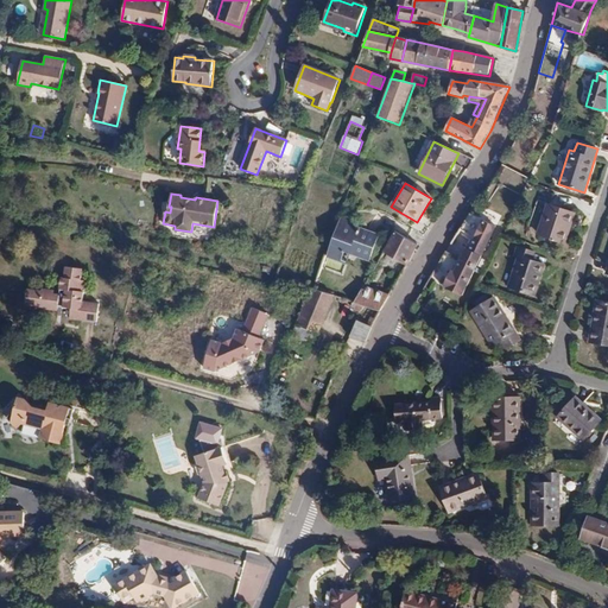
[(565,244),(576,213),(549,203),(539,234),(565,244)]
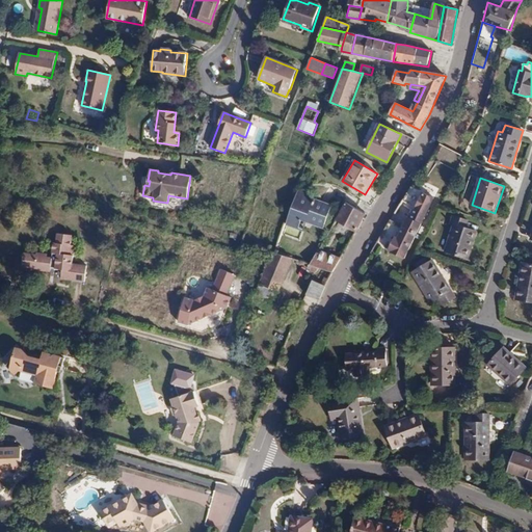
[(404,230),(402,229),(391,223),(387,231),(383,230),(375,244),(403,260),(434,200),(410,188),(401,203),(413,209),(408,217),(410,218),(404,230)]
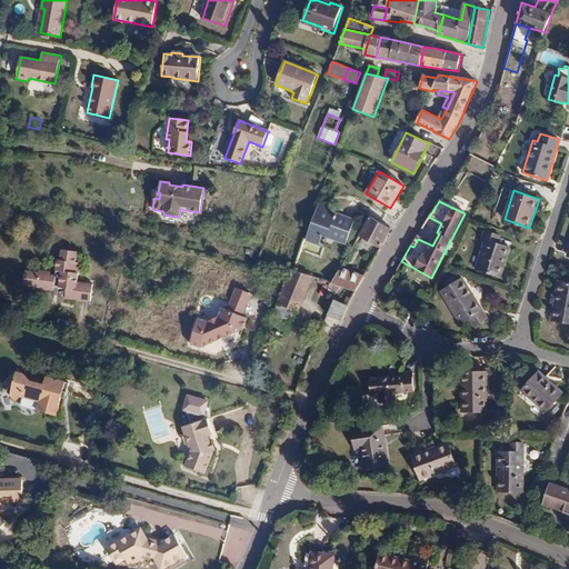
[(346,242),(349,232),(352,222),(353,221),(319,208),(307,241),(318,246),(322,233),(328,236),(346,242)]
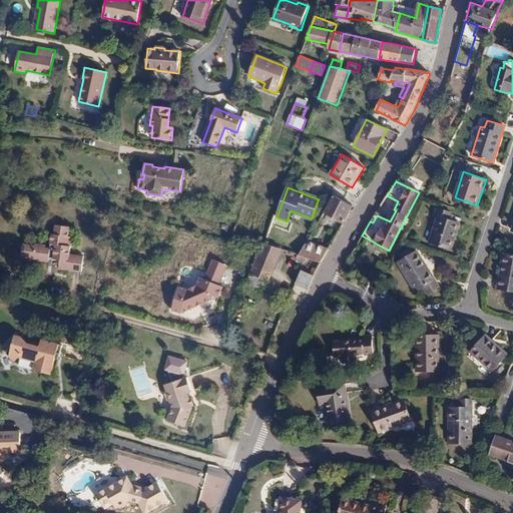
[(325,211),(344,222),(353,206),(334,195),(325,211)]
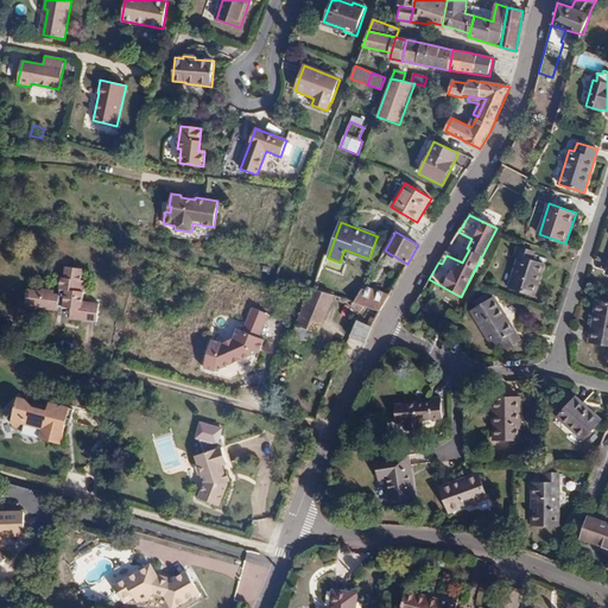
[(377,238),(373,248),(380,251),(384,240),(377,238)]
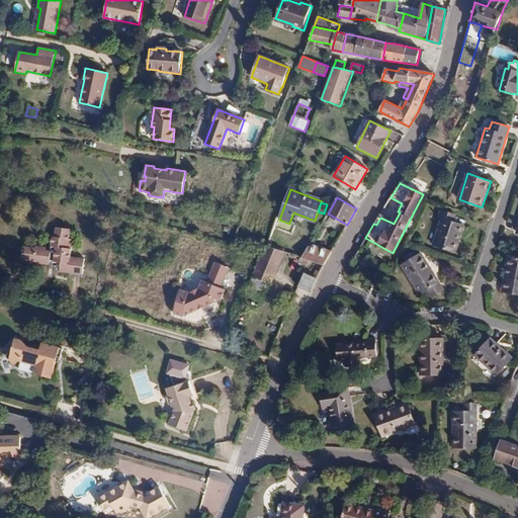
[(455,252),(463,225),(454,222),(456,214),(441,209),(439,218),(442,219),(434,245),(455,252)]
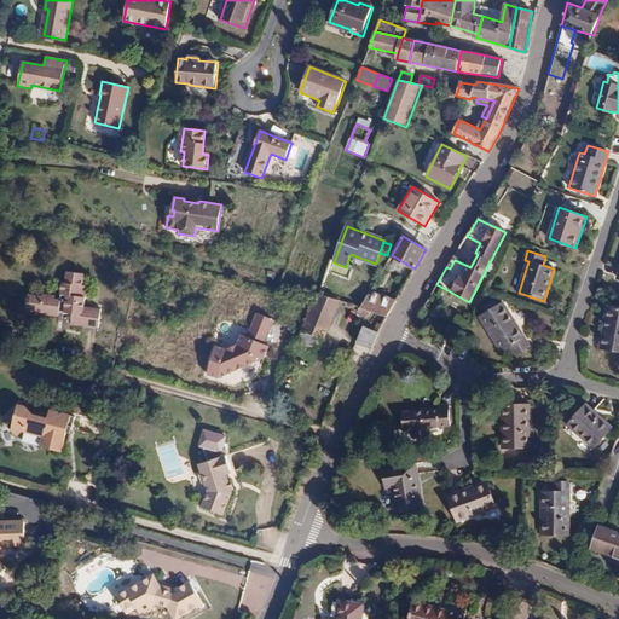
[(475,253),(468,266),(470,267),(478,254),(475,253)]
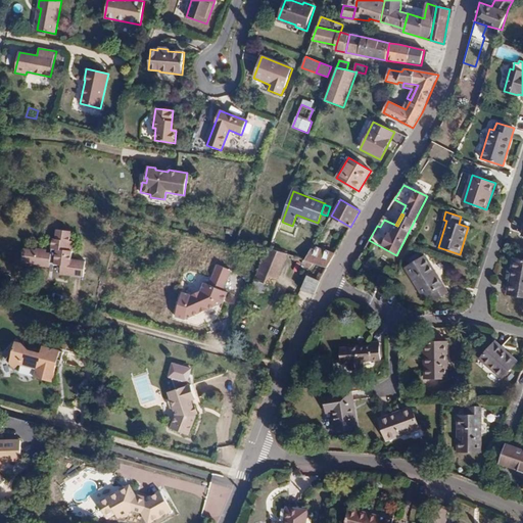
[(297,228),(301,217),(296,215),(292,226),(297,228)]
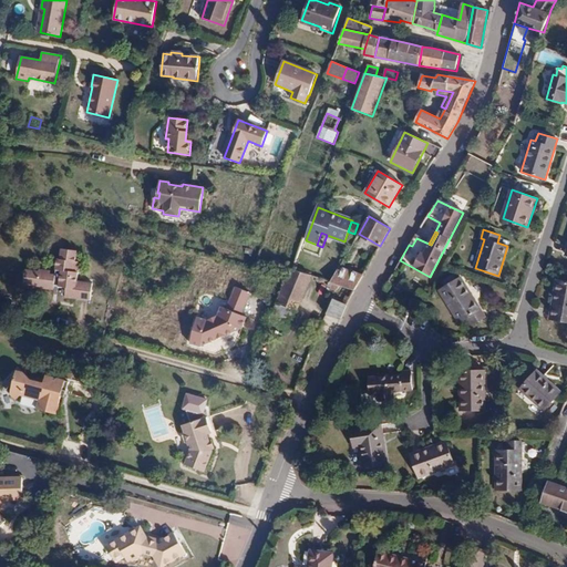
[(316,253),(318,246),(308,241),(305,248),(316,253)]
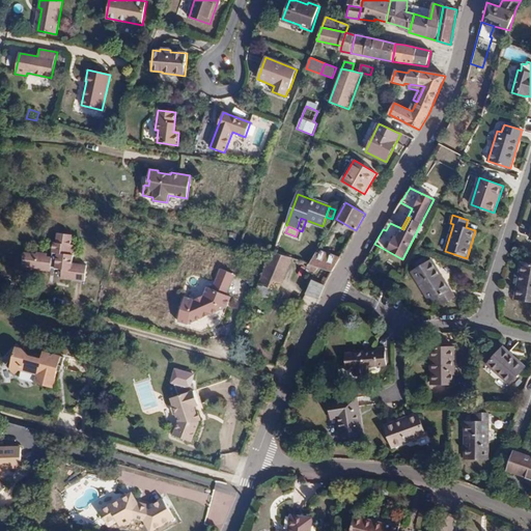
[(62,276),(85,281),(88,264),(74,261),(77,244),(74,243),(76,233),(61,230),(59,241),(56,240),(54,249),(45,248),(44,250),(27,247),(24,259),(44,263),(43,267),(52,268),(52,266),(64,268),(62,276)]
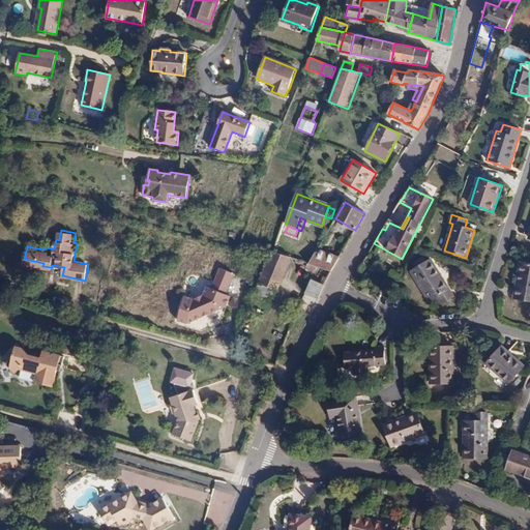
[(340,258),(317,249),(310,264),(307,263),(306,267),(310,268),(308,270),(315,272),(317,267),(327,270),(320,283),(313,280),(305,293),(319,298),(330,273),(340,258)]
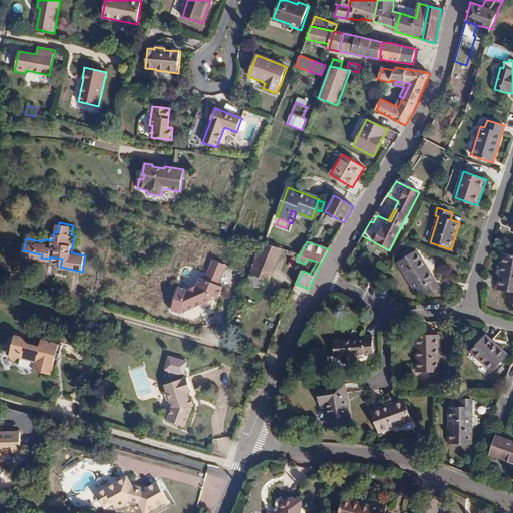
[(283,249),(264,244),(250,276),(268,282),(269,283),(283,249)]
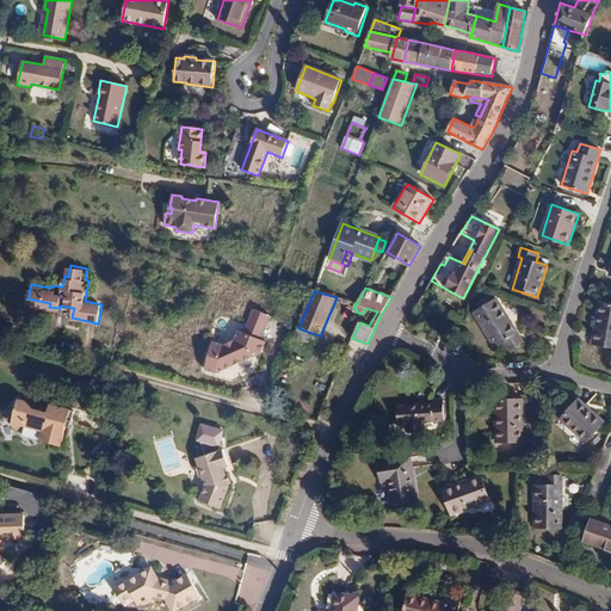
[(523,341),(497,300),(474,313),(495,349),(503,344),(507,351),(523,341)]
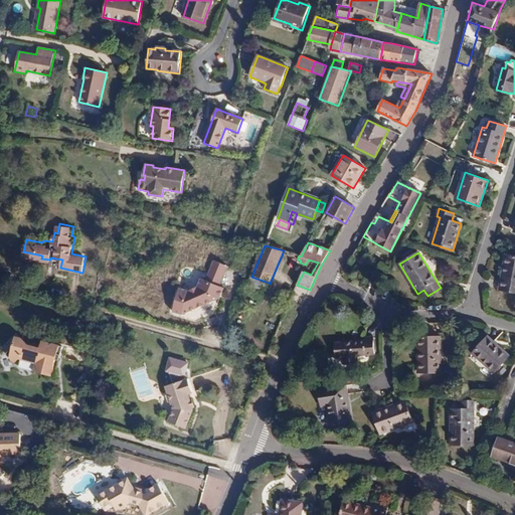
[(514,293),(514,255),(506,254),(500,290),(514,293)]
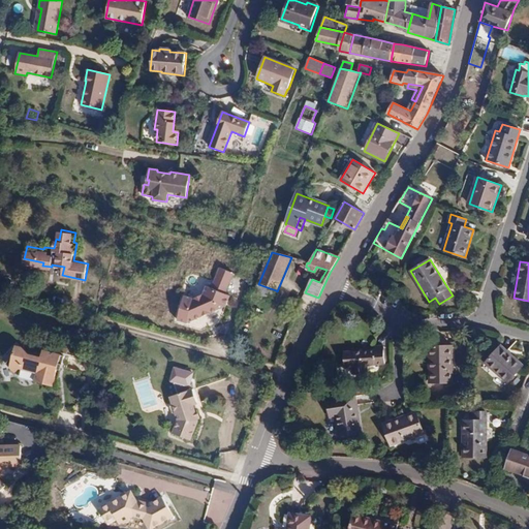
[(206,286),(203,293),(192,297),(183,294),(177,319),(183,320),(224,306),(228,297),(224,294),(232,274),(219,268),(210,288),(206,286)]
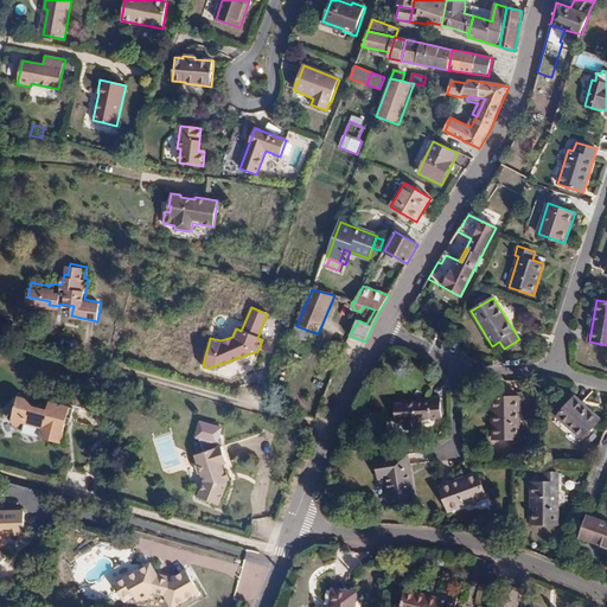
[(440,321),(438,326),(435,330),(447,336),(451,330),(452,327),(440,321)]
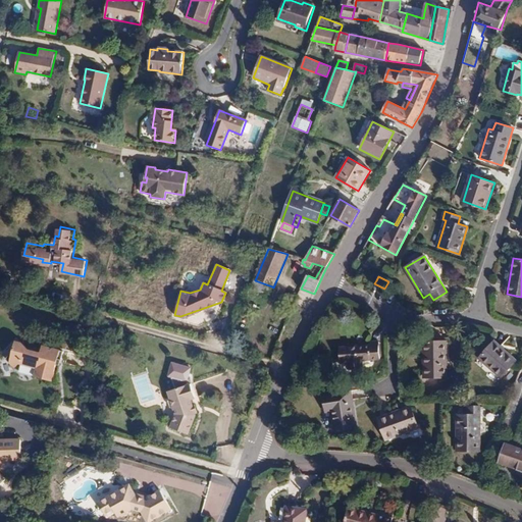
[(272,286),(255,280),(251,291),(268,297),(272,286)]
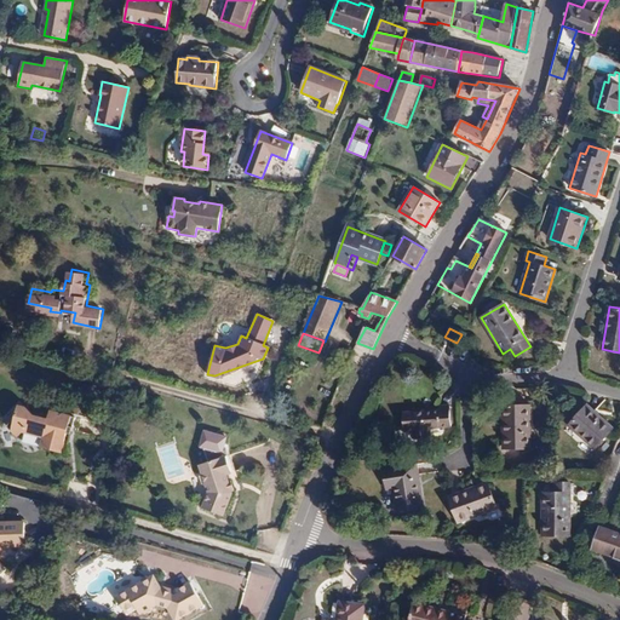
[(452,426),(449,403),(437,403),(437,411),(402,413),(403,430),(412,430),(413,438),(431,437),(430,428),(452,426)]
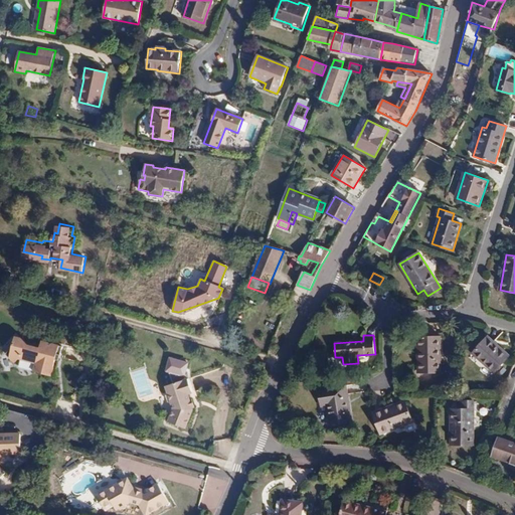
[(15,346),(24,337),(18,336),(15,346)]
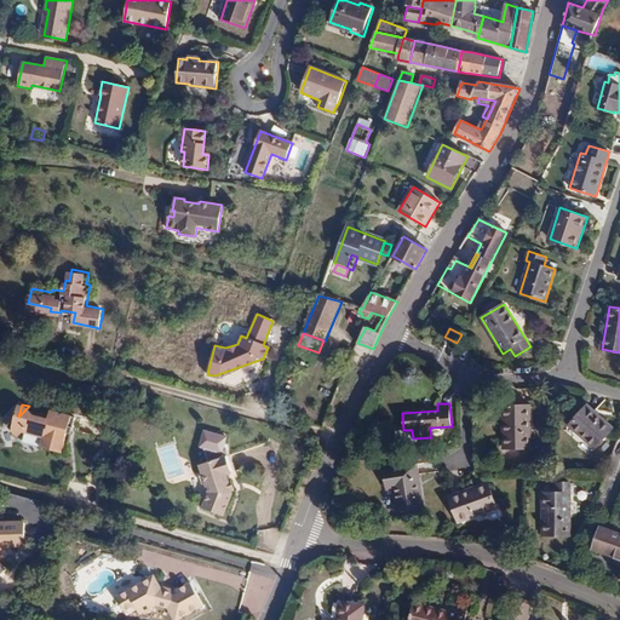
[(530,448),(530,405),(503,406),(504,448),(530,448)]
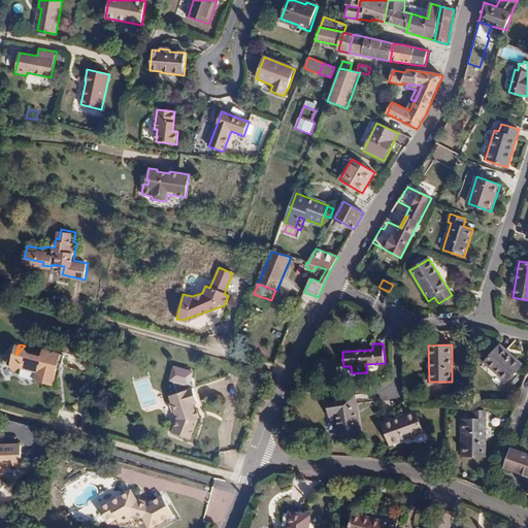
[(506,383),(522,365),(500,344),(485,362),(506,383)]
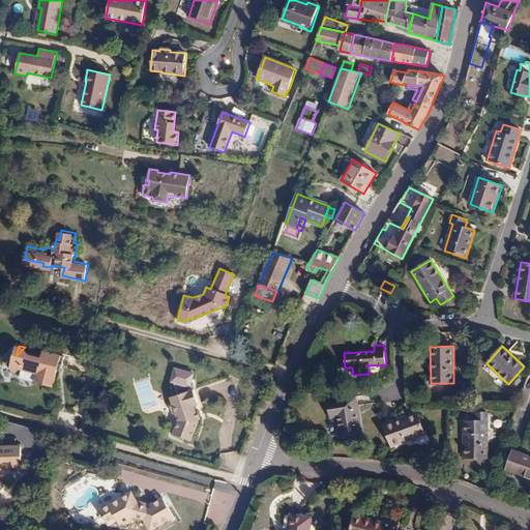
[(36,382),(46,384),(47,382),(55,384),(59,373),(62,373),(66,357),(46,351),(45,353),(41,352),(38,352),(35,351),(32,352),(29,353),(25,347),(16,356),(8,363),(17,373),(22,367),(38,373),(36,382)]
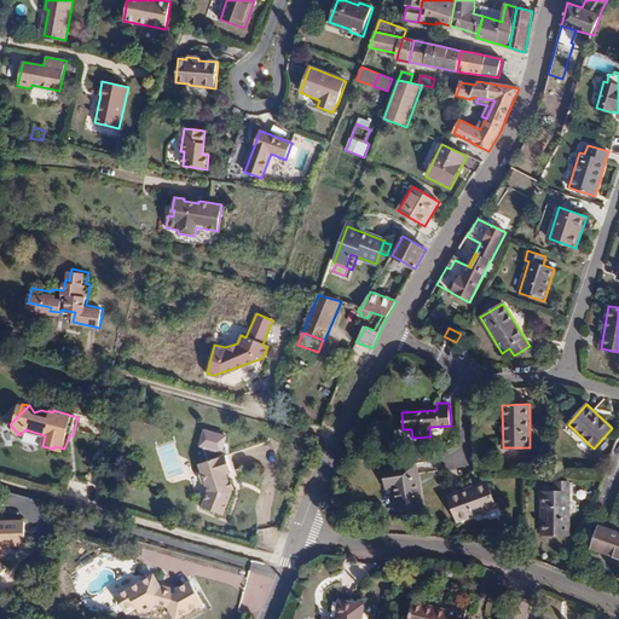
[(55,446),(53,449),(68,453),(73,435),(69,435),(64,449),(55,446)]
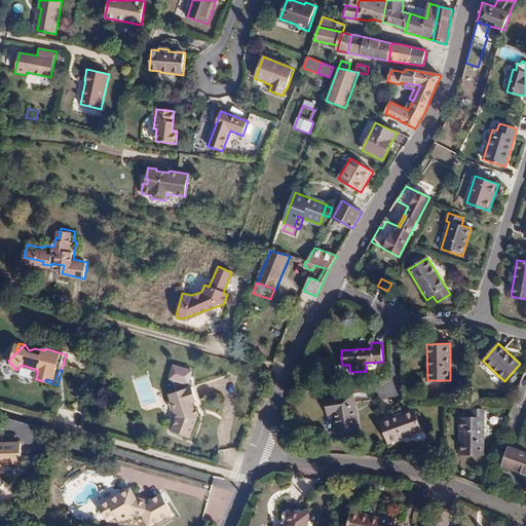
[(172,410),(174,417),(168,429),(186,437),(194,417),(193,415),(195,415),(193,407),(191,408),(189,402),(194,400),(189,385),(166,392),(168,399),(166,402),(168,409),(172,410)]
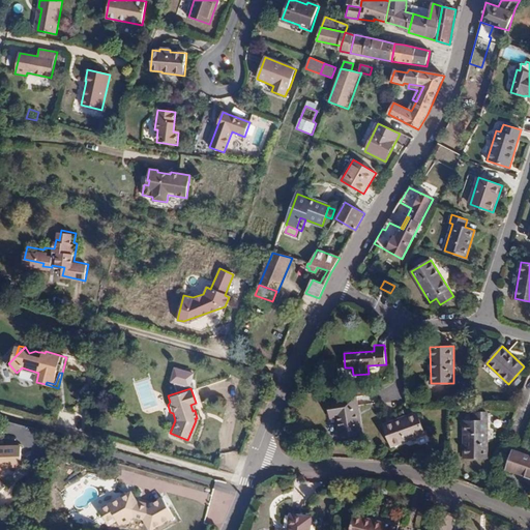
[(362,435),(357,395),(327,400),(330,418),(335,417),(339,439),(362,435)]
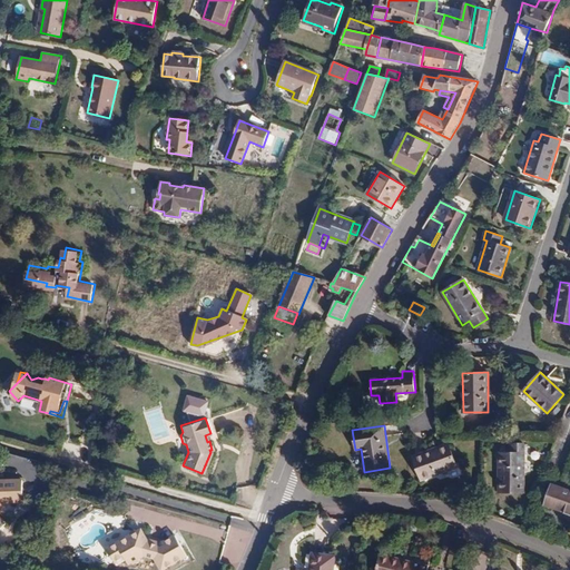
[(421,480),(457,467),(449,443),(412,457),(421,480)]
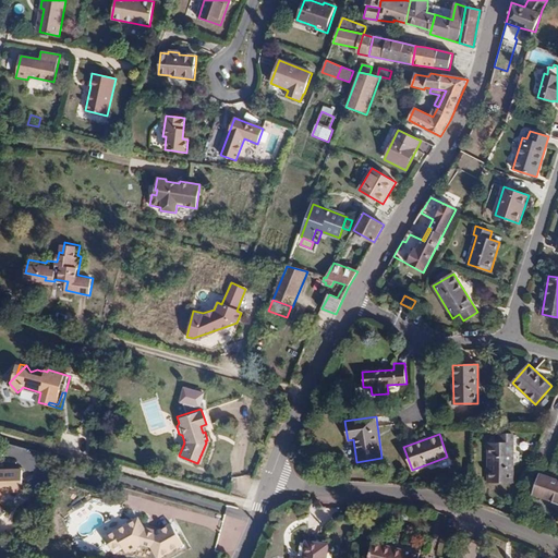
[(512,482),(513,434),(495,434),(495,443),(488,443),(488,482),(512,482)]
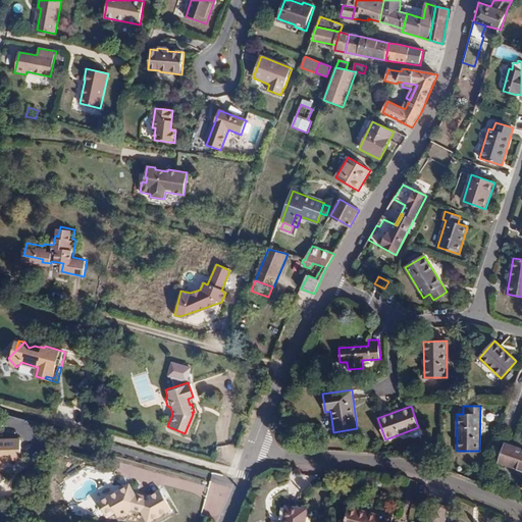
[(0,484),(6,478),(0,472),(0,457),(2,455),(5,458),(22,458),(23,438),(0,437),(0,484)]
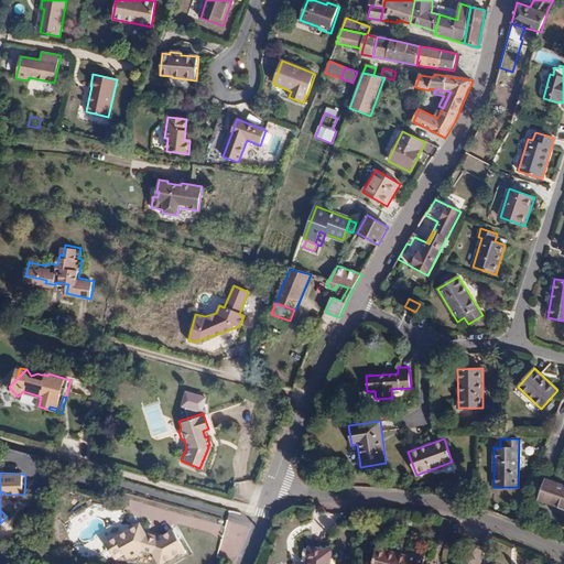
[(563,508),(563,485),(545,479),(539,499),(563,508)]
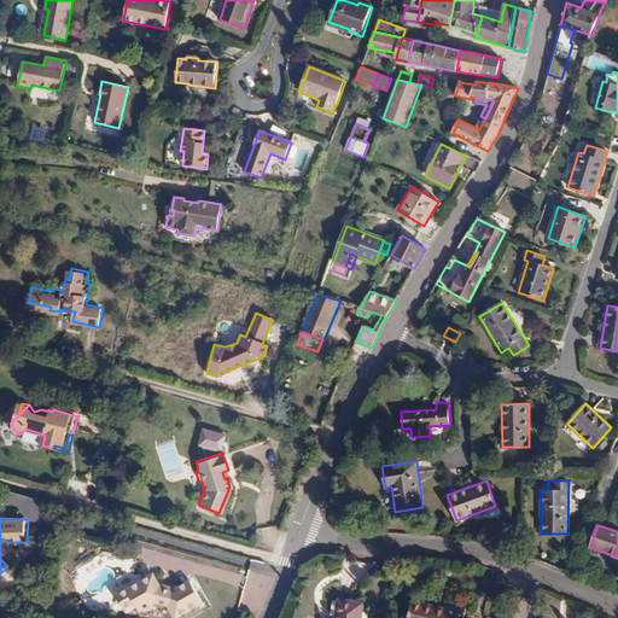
[(139,607),(141,611),(144,616),(147,613),(151,614),(157,611),(158,607),(164,605),(176,608),(181,617),(186,617),(210,605),(198,583),(180,593),(168,589),(162,576),(158,577),(153,576),(149,578),(146,583),(121,598),(129,612),(139,607)]
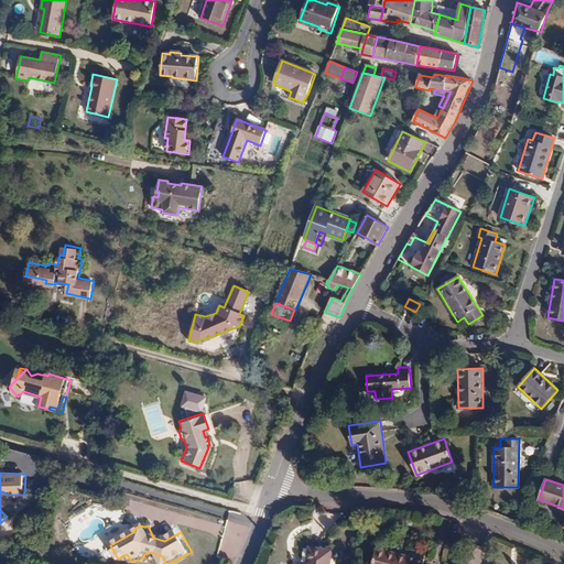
[(329,563),(332,550),(308,546),(306,563),(295,563),(296,563),(295,563),(329,563)]
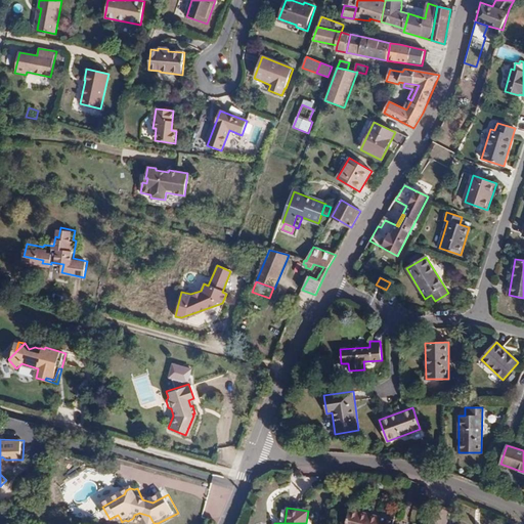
[(392,523),(394,520),(349,509),(345,523),(392,523)]
